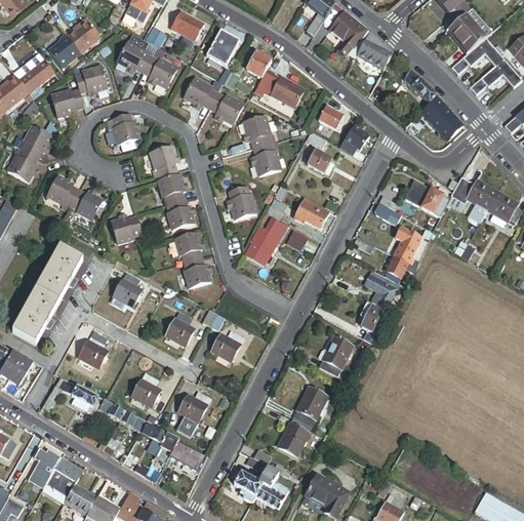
[(1,0),(10,12),(26,0),(1,0)]
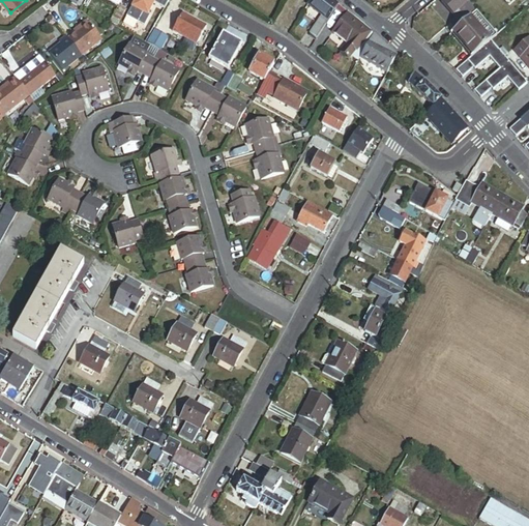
[(133,0),(128,9),(144,18),(147,10),(153,0),(133,0)]
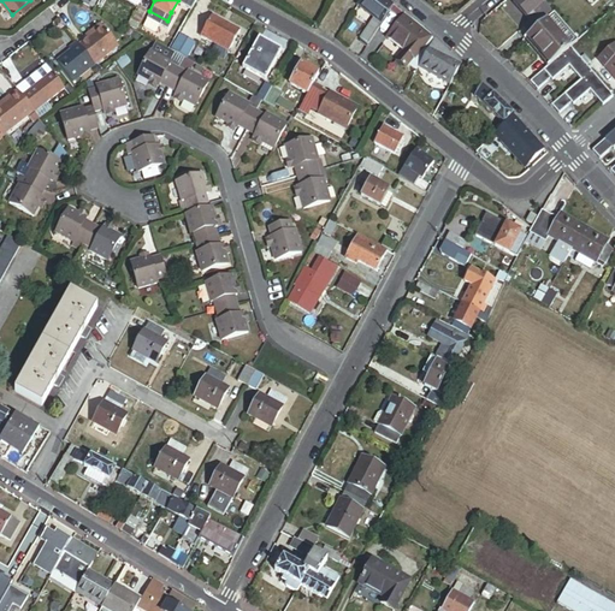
[(382,19),(390,7),(392,3),(390,0),(358,0),(374,13),(382,19)]
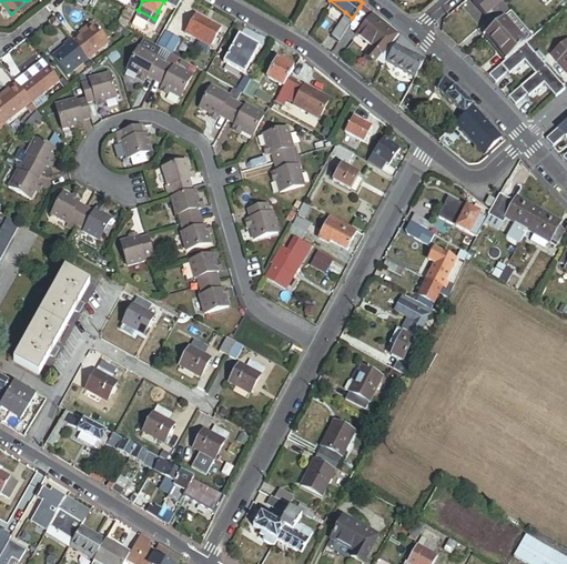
[(495,3),(499,0),(484,0),(483,1),(488,8),(489,9),(492,7),(495,3)]
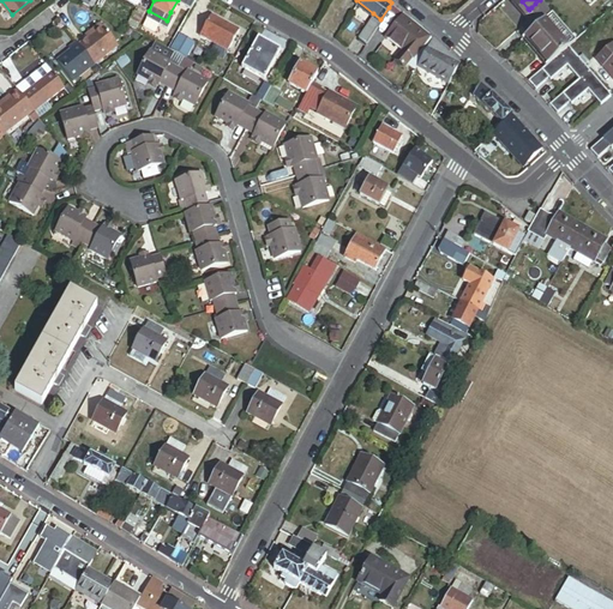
[(546,16),(551,12),(541,0),(540,0),(535,4),(545,16),(546,16)]
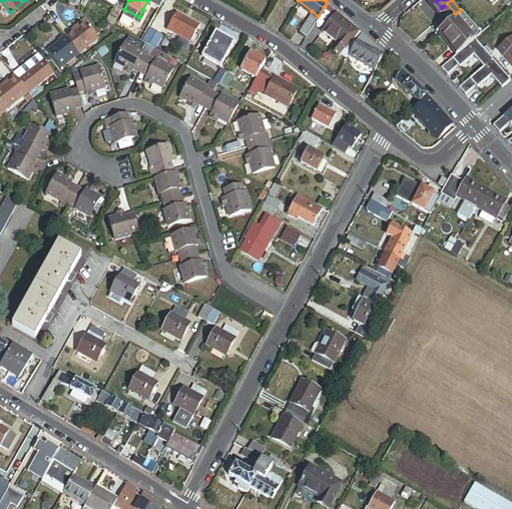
[(441,7),(436,1),(432,3),(437,9),(441,7)]
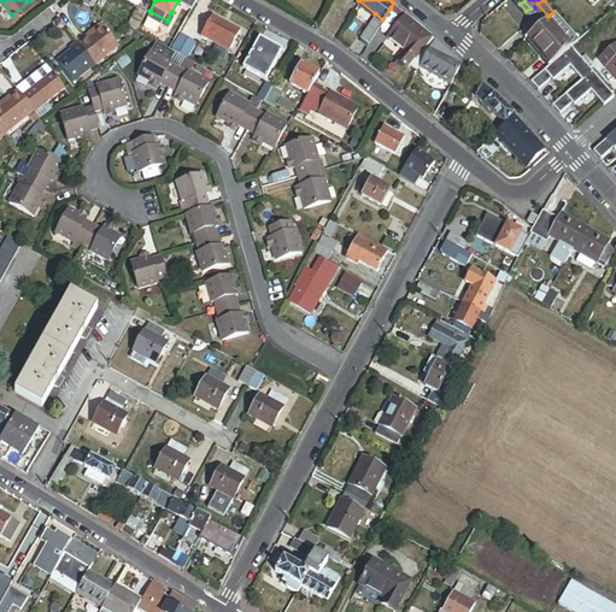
[(393,3),(391,7),(400,16),(402,16),(411,24),(410,24),(426,37),(430,33),(393,3)]
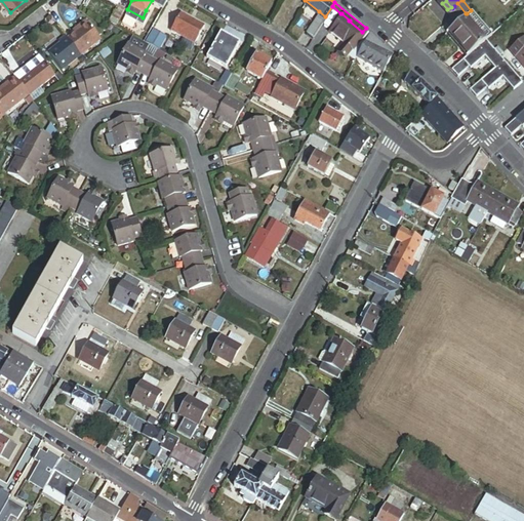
[(457,3),(454,6),(457,11),(442,25),(446,30),(466,13),(457,3)]
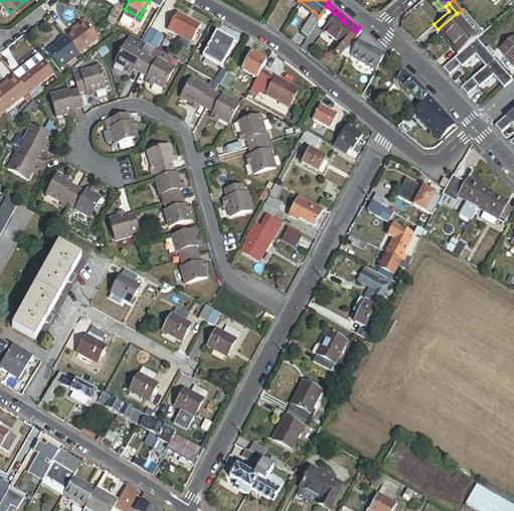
[(123,7),(117,4),(112,15),(117,18),(123,7)]
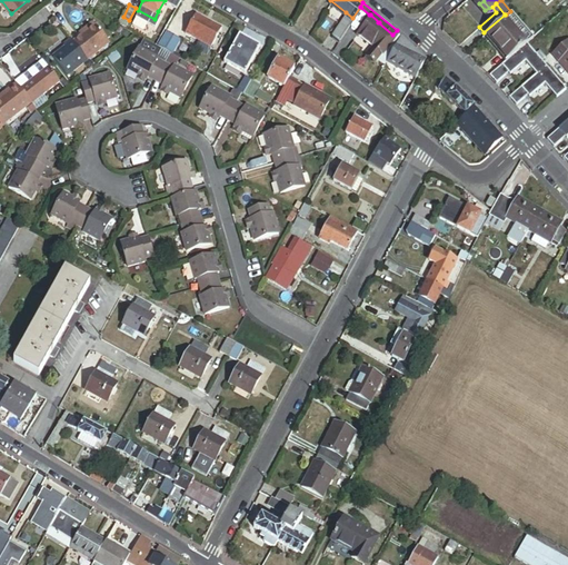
[(155,19),(138,10),(136,15),(155,25),(160,12),(158,11),(155,19)]
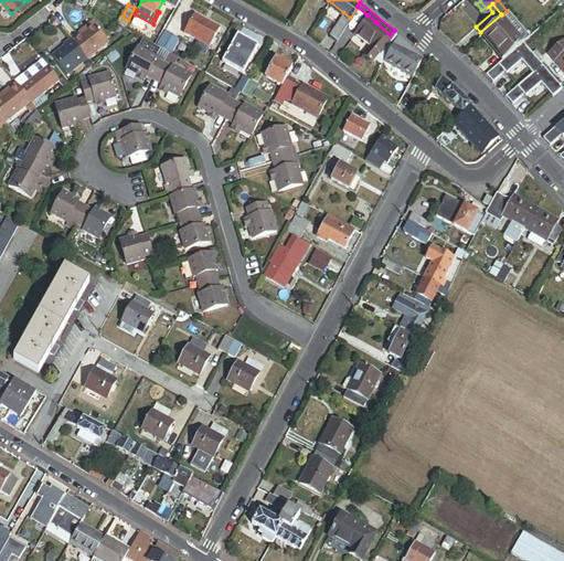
[(500,17),(521,41),(529,35),(508,10),(507,11),(502,14),(500,17)]
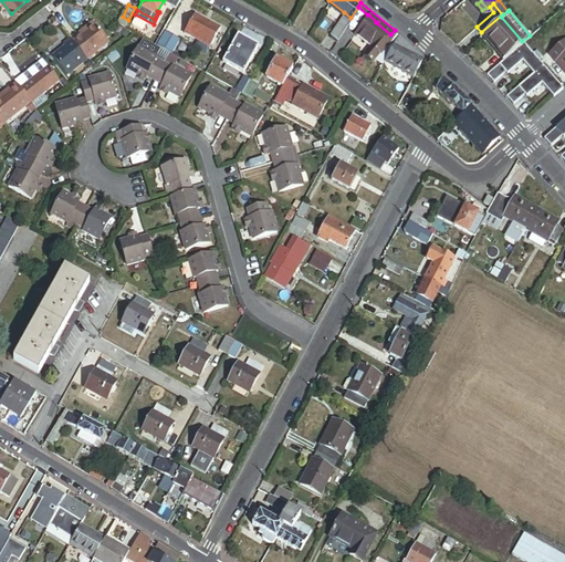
[(195,11),(185,31),(209,44),(219,24),(195,11)]
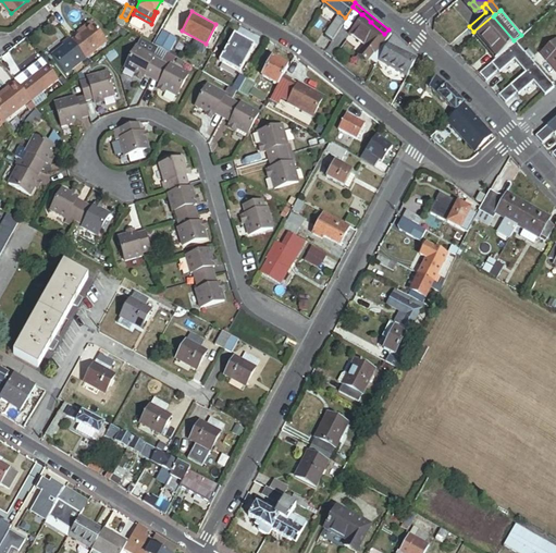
[(345,17),(338,12),(325,32),(333,37),(345,17)]
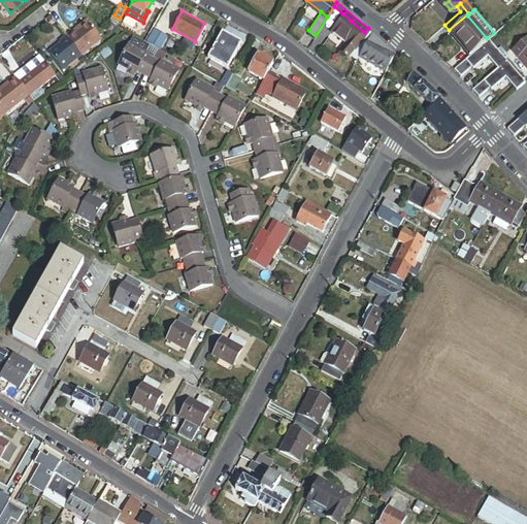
[(343,13),(342,13),(331,28),(346,40),(353,45),(364,32),(351,21),(352,21),(343,13)]
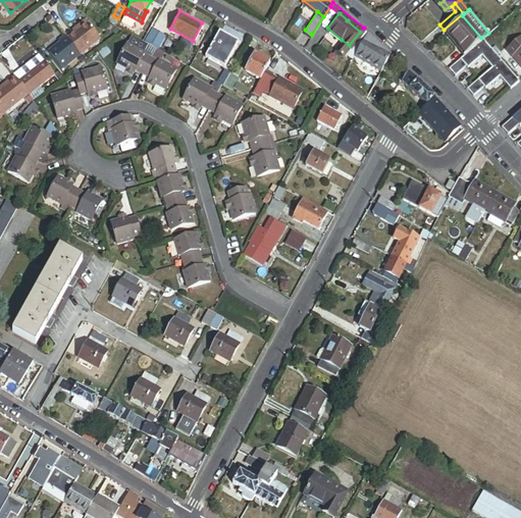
[(465,52),(481,38),(462,15),(446,29),(465,52)]
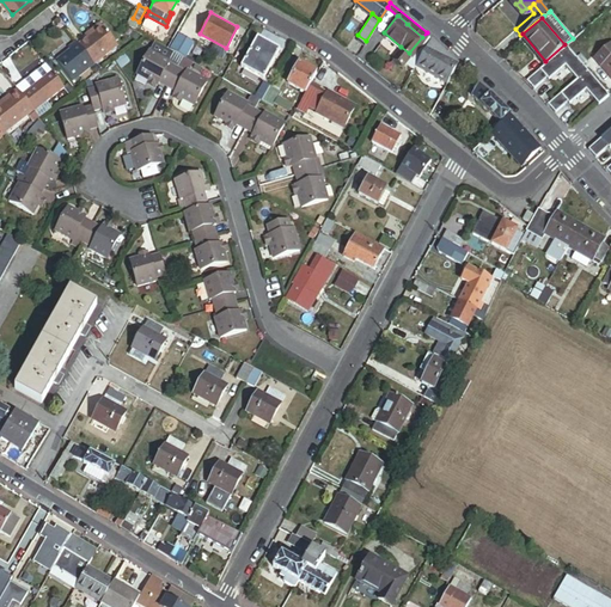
[(120,43),(102,20),(92,29),(95,31),(80,42),(96,61),(120,43)]
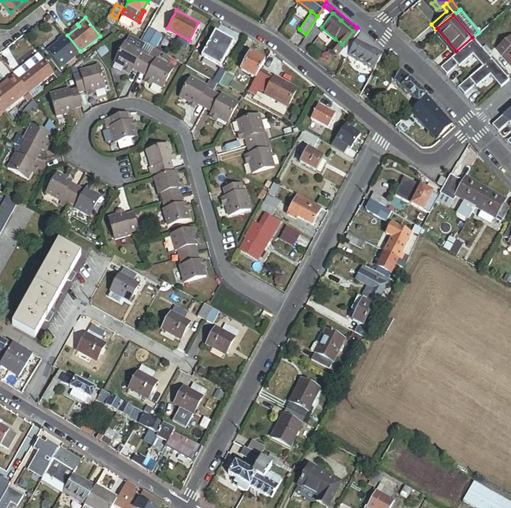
[(149,25),(141,38),(155,46),(162,33),(149,25)]
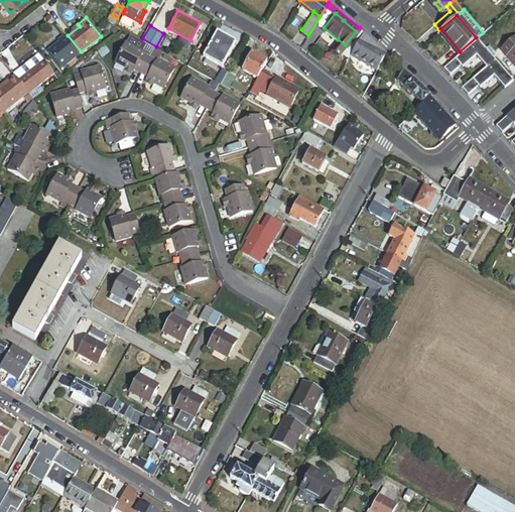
[(345,44),(338,39),(331,48),(339,54),(341,51),(348,56),(349,55),(362,29),(360,27),(356,31),(345,44)]
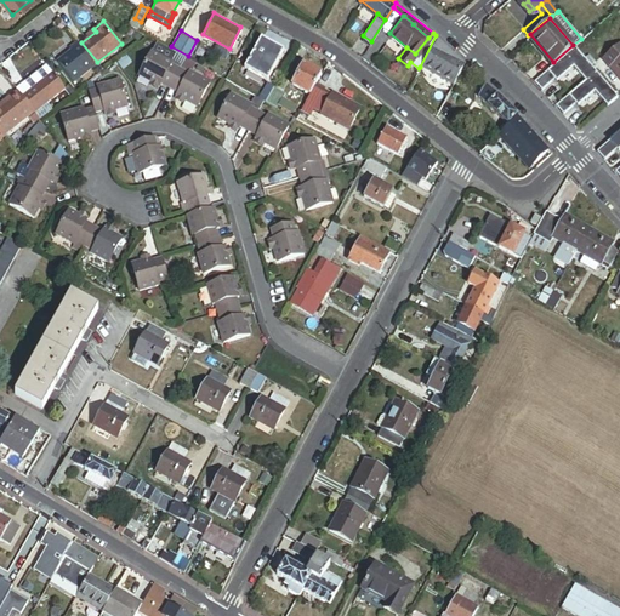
[(283,47),(261,35),(244,66),(266,78),(283,47)]
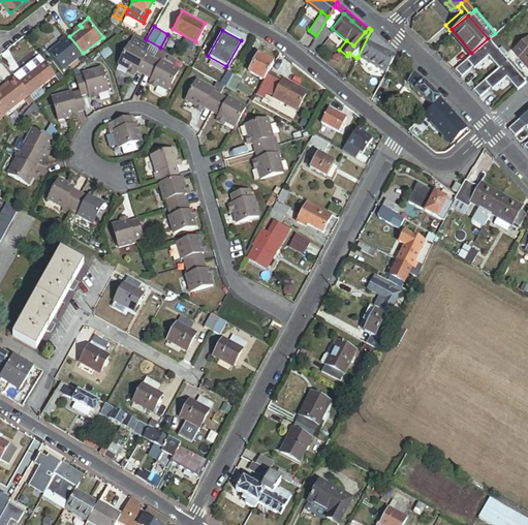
[(383,41),(371,30),(358,57),(385,70),(396,53),(382,44),(383,41)]
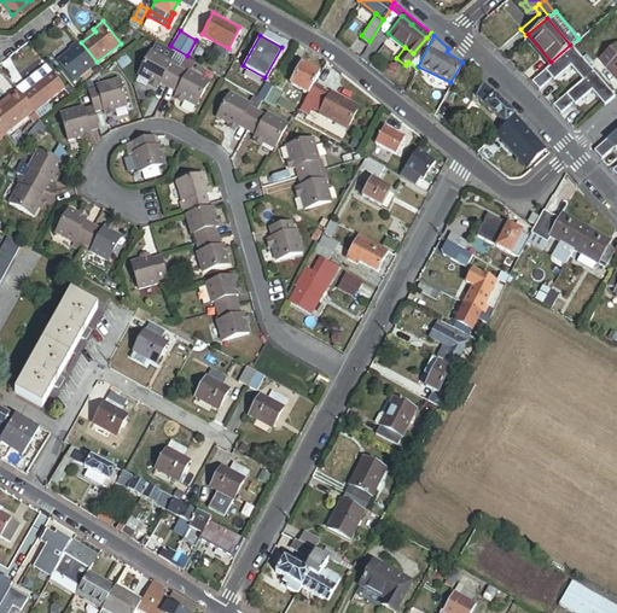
[(81,42),(79,39),(70,45),(73,47),(58,58),(75,79),(97,62),(81,42)]
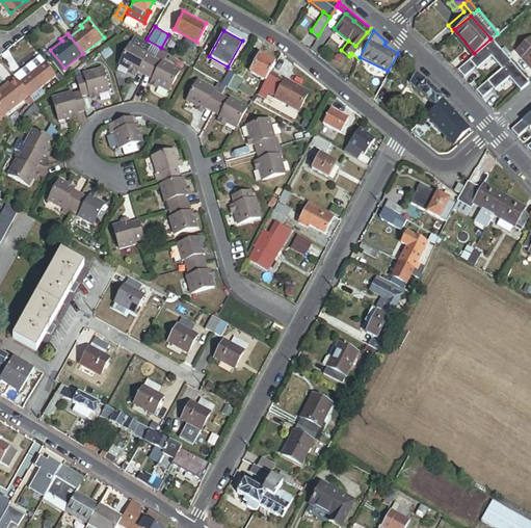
[(147,49),(150,43),(145,41),(134,34),(131,41),(147,49)]
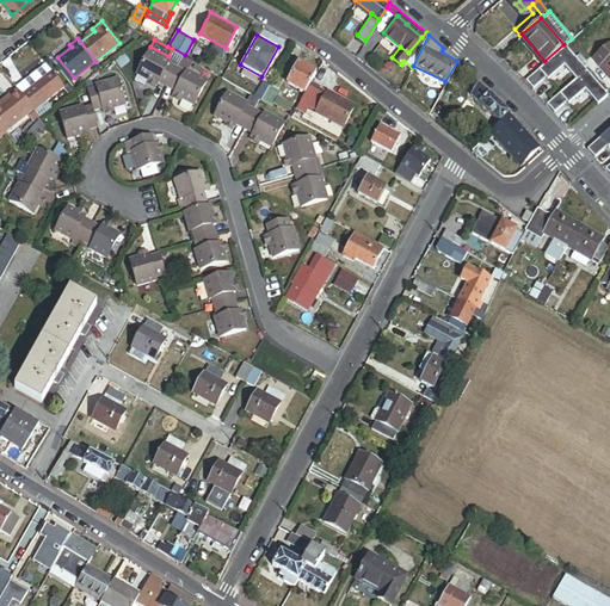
[(599,62),(609,51),(609,41),(608,42),(592,55),(599,62)]
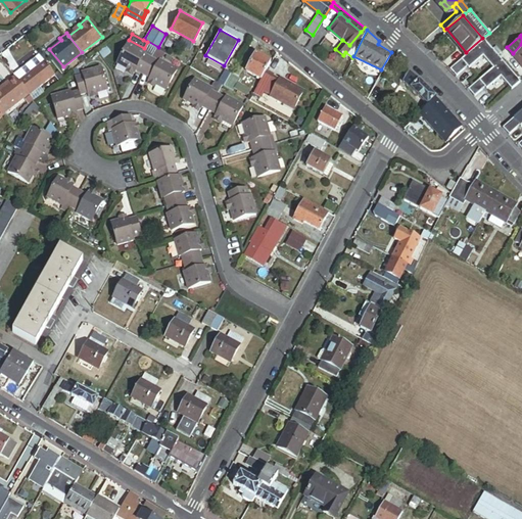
[(486,86),(501,74),(512,87),(520,79),(482,38),(466,52),(449,66),(457,74),(467,64),(468,65),(482,53),(492,65),(468,87),(475,94),(485,85),(486,86)]
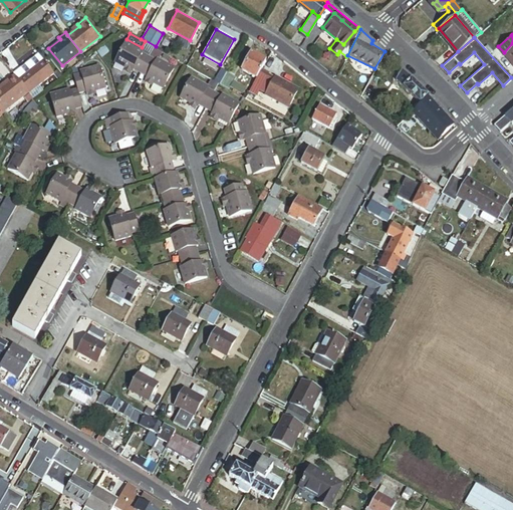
[(140,69),(149,54),(141,50),(143,47),(142,47),(126,39),(125,38),(114,58),(124,64),(131,67),(132,68),(133,65),(140,69)]
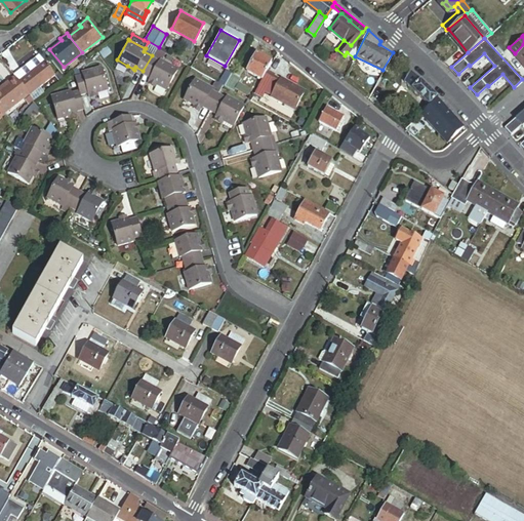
[(393,52),(380,41),(379,44),(393,52)]
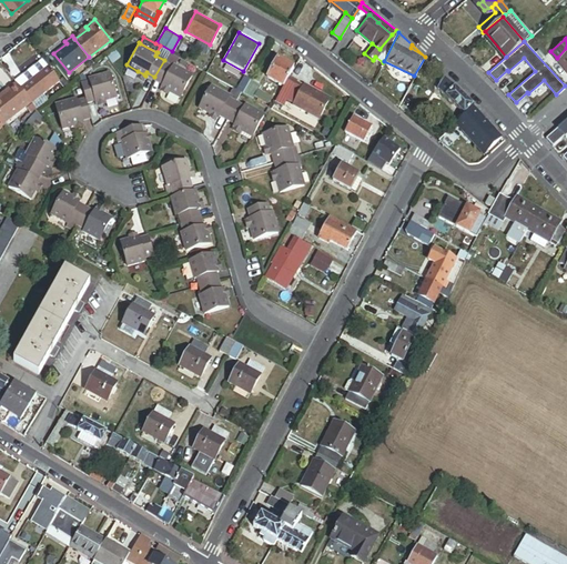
[(169,51),(160,46),(157,52),(158,52),(155,56),(164,60),(169,51)]
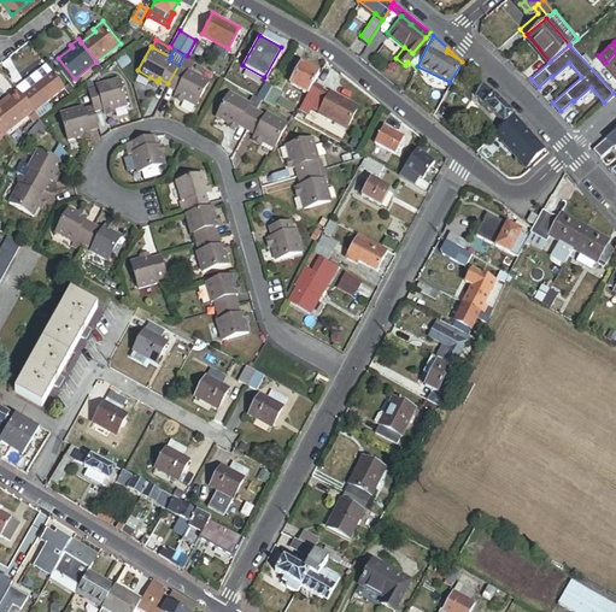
[(615,52),(605,63),(615,75),(615,52)]
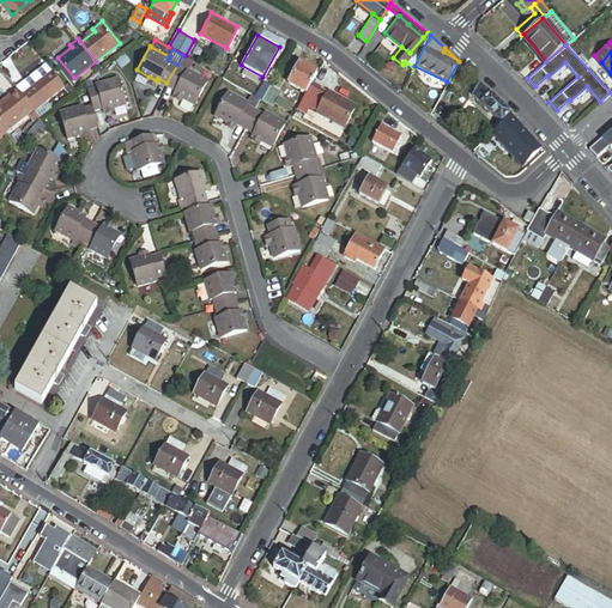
[(191,60),(182,55),(177,65),(186,70),(187,66),(191,60)]
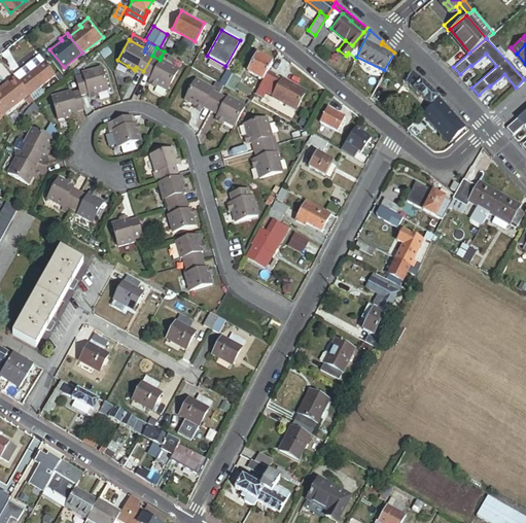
[(41,53),(15,73),(20,78),(45,59),(41,53)]
